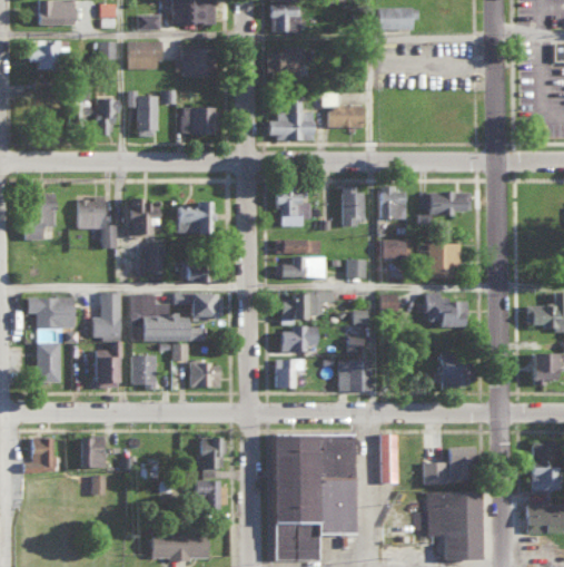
[(73,0),(63,0),(37,0),(37,26),(73,27),(73,0)]
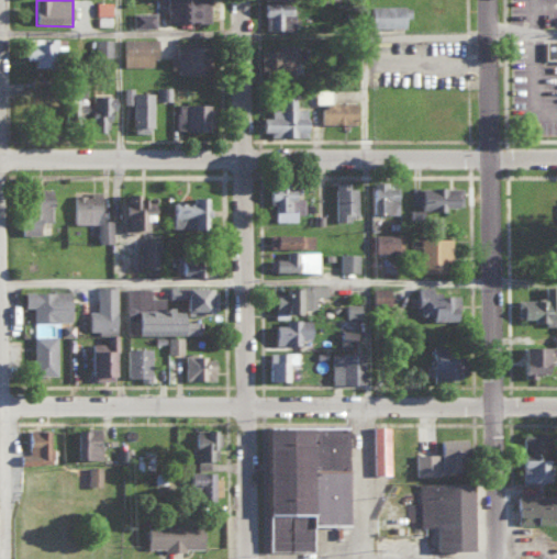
[(202,24),(202,0),(168,0),(169,25),(202,24)]
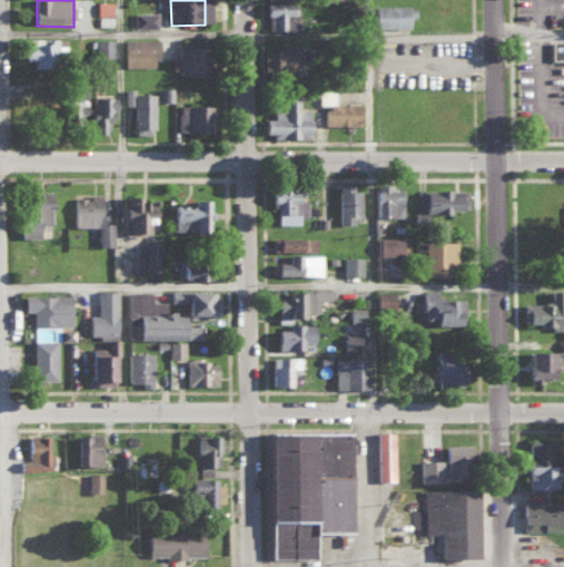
[(295,3),(270,5),(270,33),(302,32),(300,12),(295,12),(295,3)]
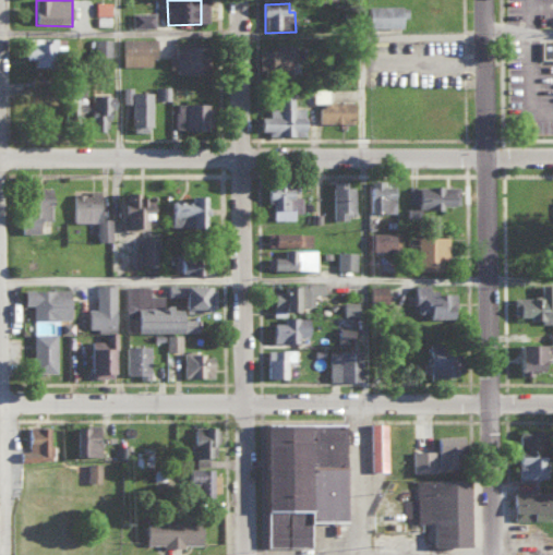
[(113,17),(115,4),(99,4),(98,16),(113,17)]
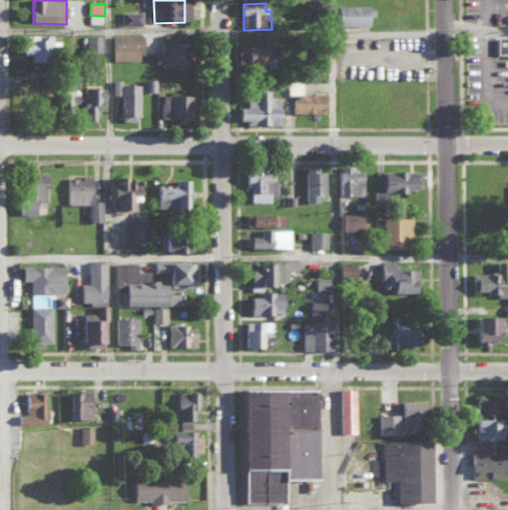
[(340,7),(340,27),(372,27),(372,18),(378,18),(377,7),(340,7)]
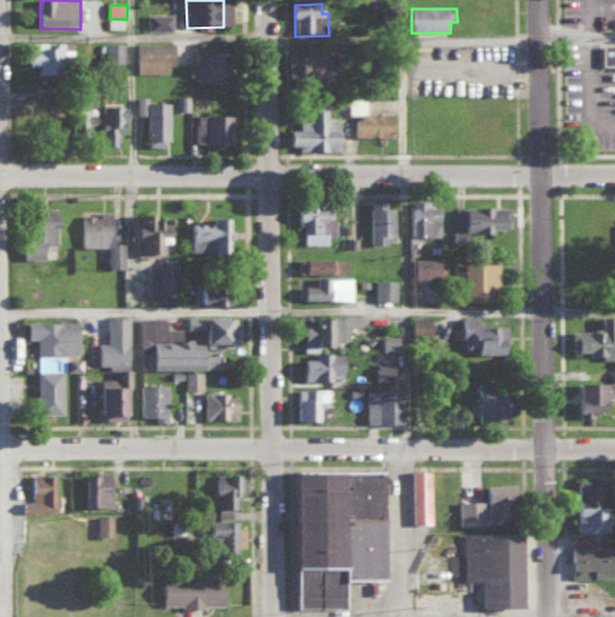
[(175,16),(151,17),(152,34),(175,33),(175,16)]
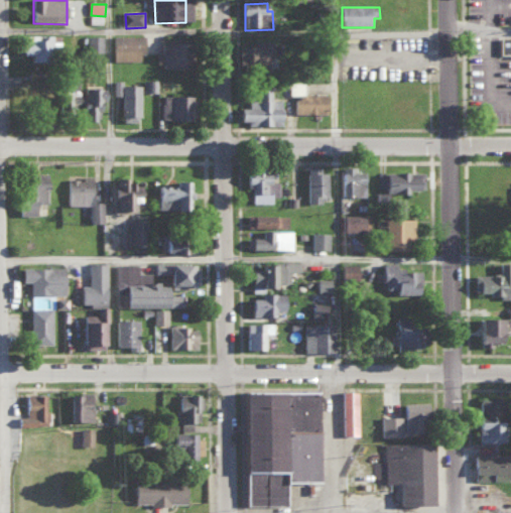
[(34,56),(35,63),(57,62),(56,37),(25,38),(25,56),(34,56)]
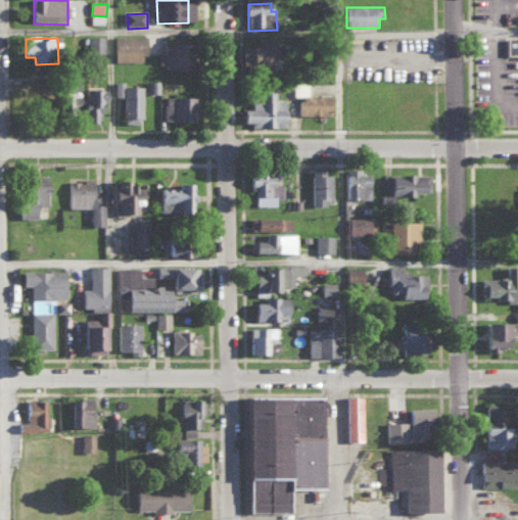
[(107,55),(107,38),(91,38),(91,55),(107,55)]
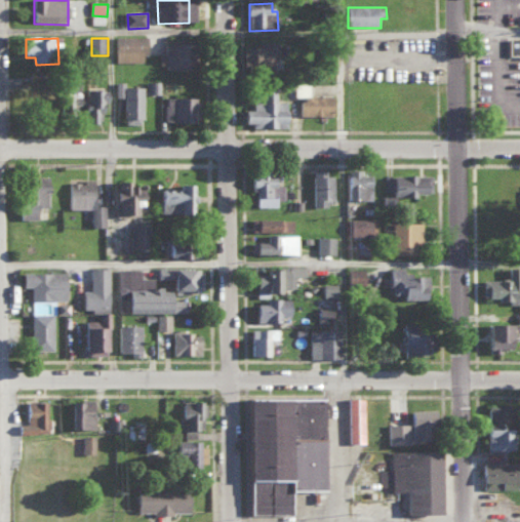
[(117,64),(148,63),(148,38),(117,38),(117,64)]
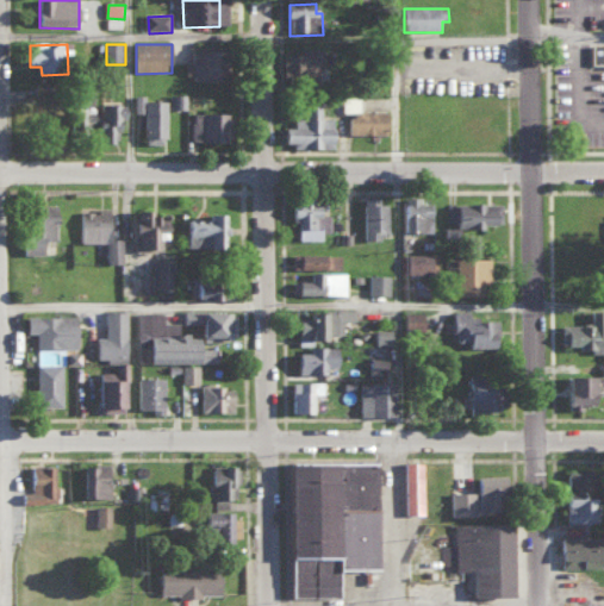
[(287,57),(288,83),(324,82),(323,50),(305,51),(305,56),(287,57)]
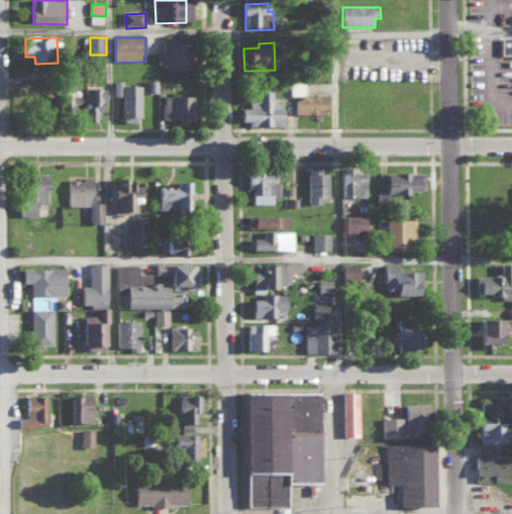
[(165,56),(160,56),(160,70),(192,69),(191,43),(164,44),(165,56)]
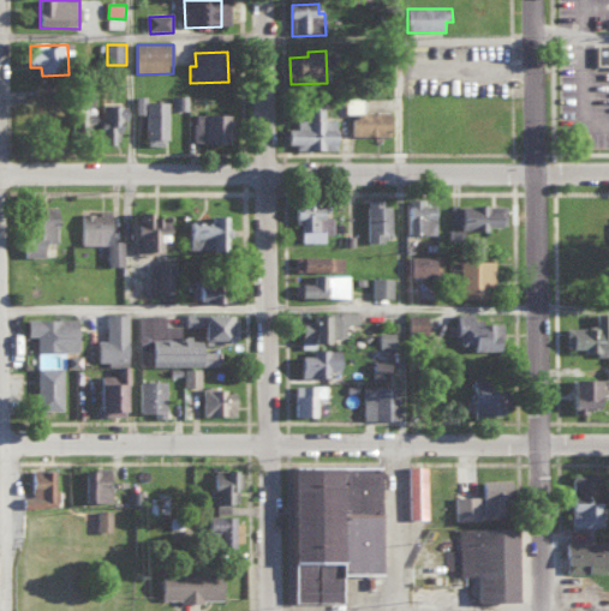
[(148,148),(169,147),(168,103),(149,103),(149,99),(138,99),(138,117),(148,117),(148,148)]
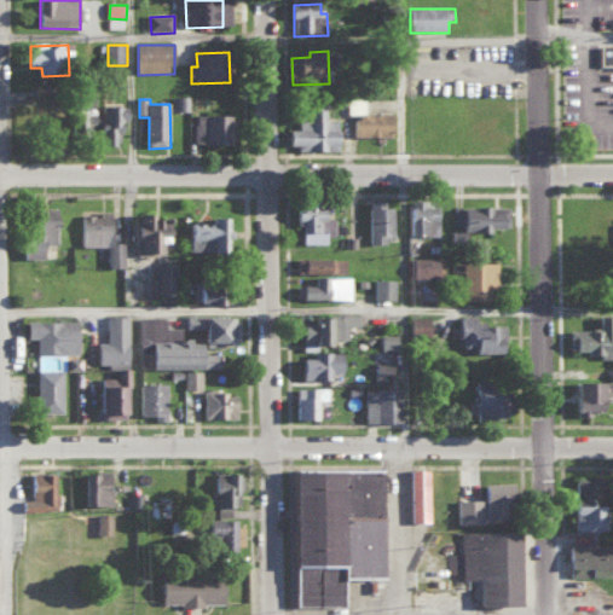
[(395,138),(394,115),(366,116),(366,103),(362,104),(362,121),(356,121),(357,139),(395,138)]
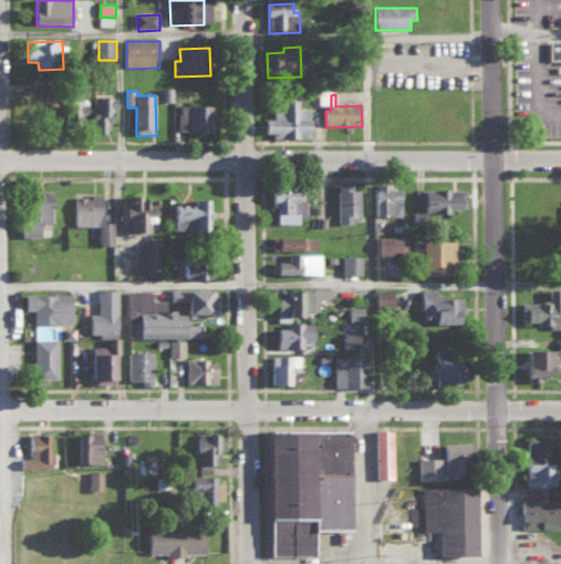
[(112,134),(112,113),(120,113),(120,100),(94,99),(94,133),(112,134)]
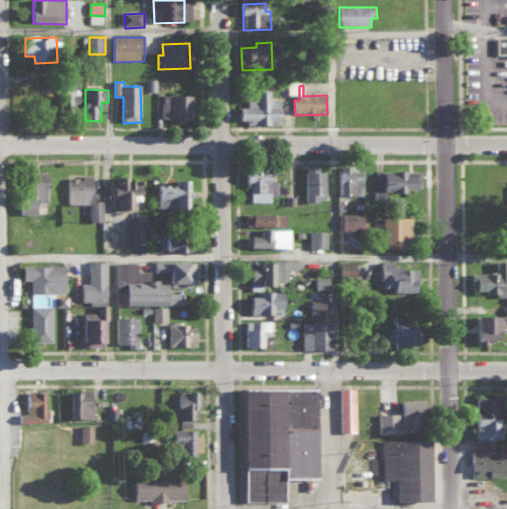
[(282,126),(281,101),(273,101),(272,90),(259,90),(259,101),(249,101),(249,109),(240,109),(240,122),(248,122),(248,127),(282,126)]
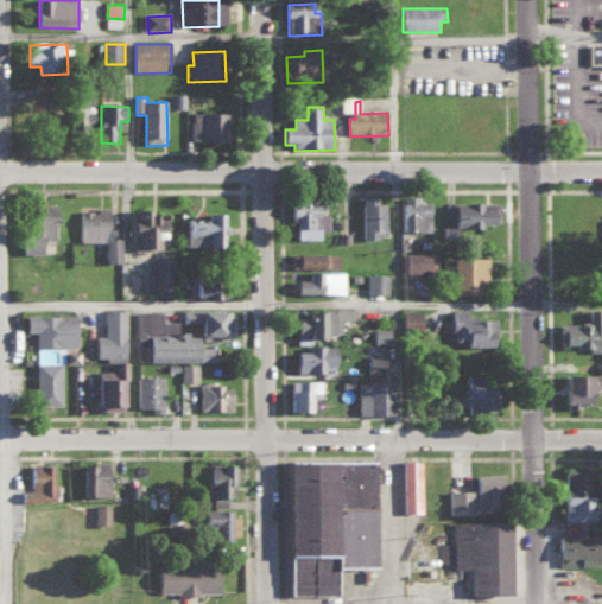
[(229,115),(195,114),(194,142),(228,144),(229,115)]
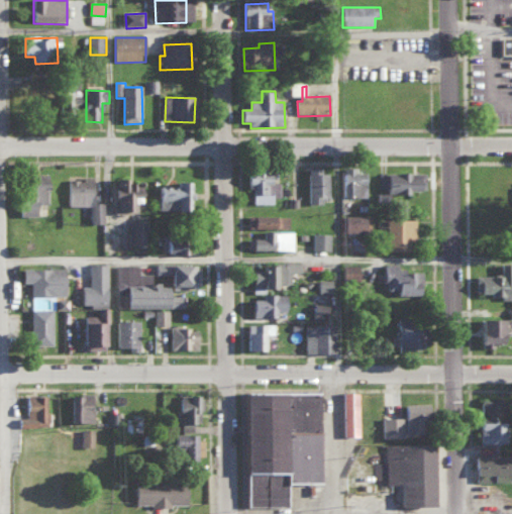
[(345,197),(368,198),(369,174),(359,173),(359,168),(346,168),(345,197)]
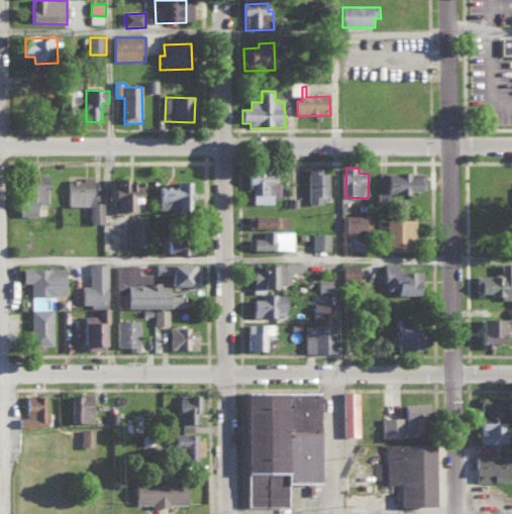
[(276,205),(276,198),(283,198),(283,184),(273,184),(273,172),(249,172),(249,186),(254,186),(256,206),(276,205)]
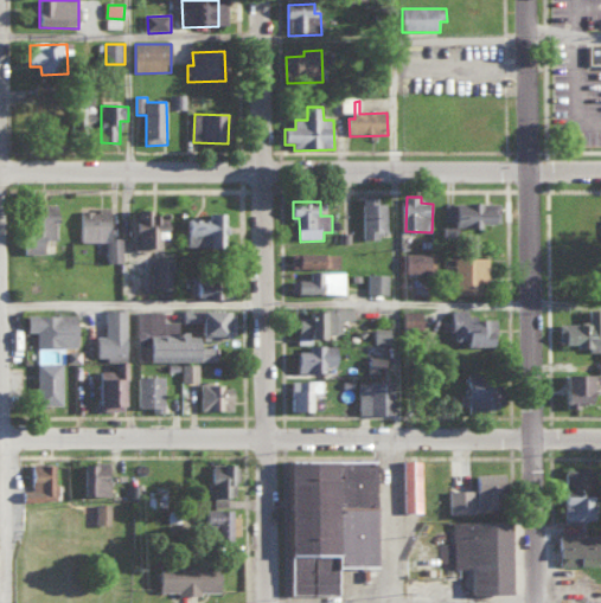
[(389,201),(364,201),(363,239),(381,239),(381,230),(388,230),(389,201)]
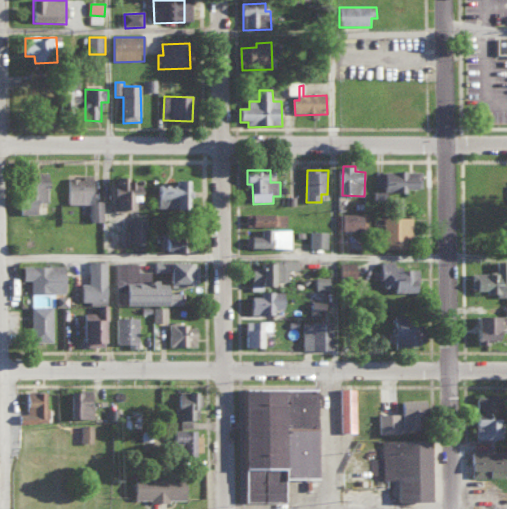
[(377,191),(409,191),(409,189),(420,189),(420,172),(378,171),(377,191)]
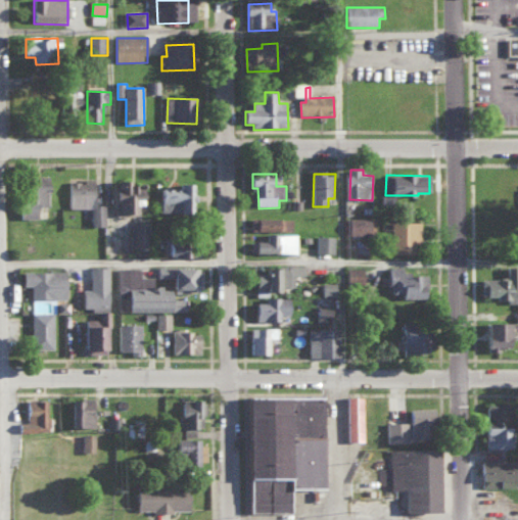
[(49,205),(49,178),(25,178),(25,221),(39,221),(39,205),(49,205)]
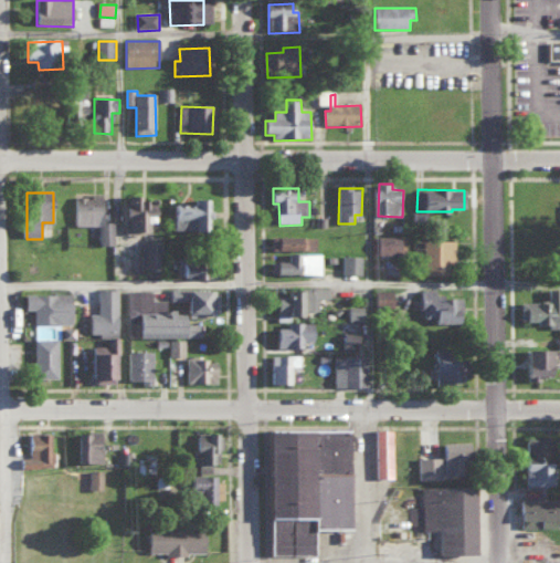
[(77,227),(101,227),(102,248),(116,247),(116,223),(104,225),(104,197),(77,198),(77,227)]
